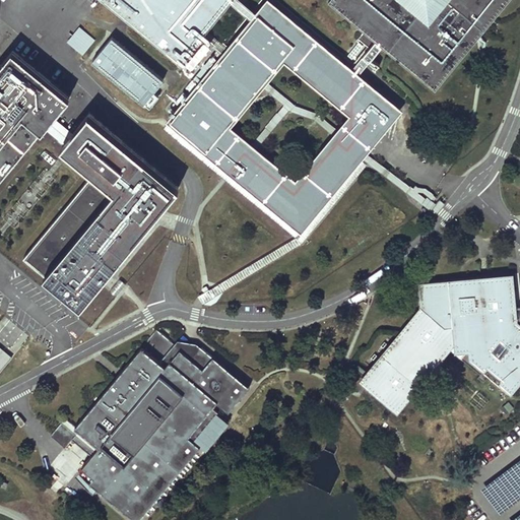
[(108,0),(179,60),(199,37),(205,28),(229,1),(229,0),(108,0)]
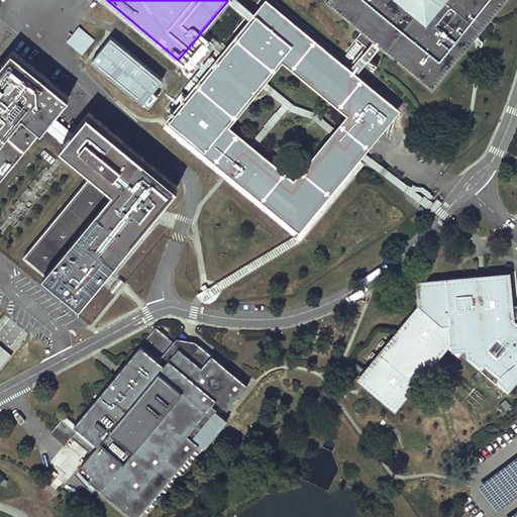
[(227,0),(227,1),(250,20),(255,13),(238,0),(227,0)]
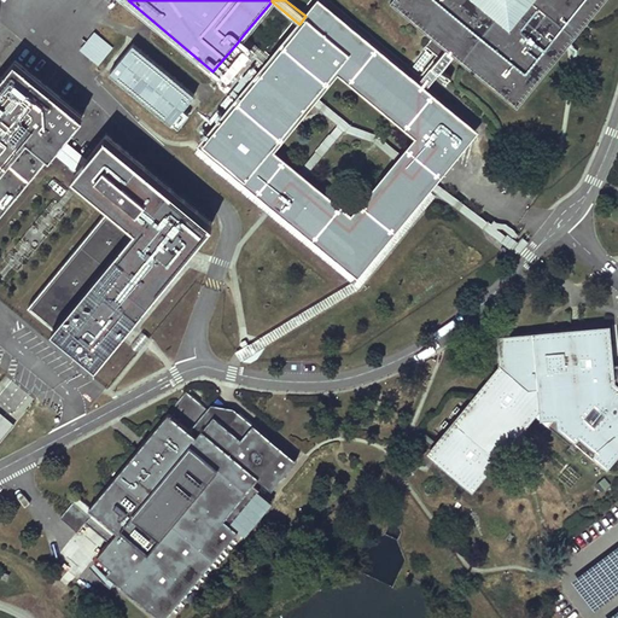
[(390,0),(389,1),(432,36),(447,48),(453,54),(516,106),(604,0),(390,0)]
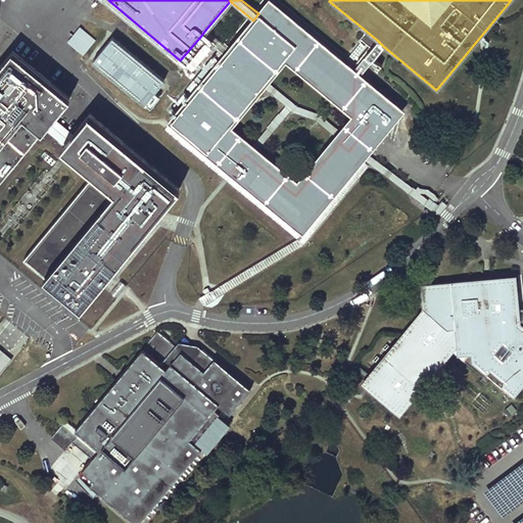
[(253,20),(230,48),(223,56),(183,105),(178,110),(171,121),(228,169),(231,171),(233,173),(299,229),(359,159),(365,151),(399,110),(358,77),(351,72),(269,1),(258,13),(253,20)]
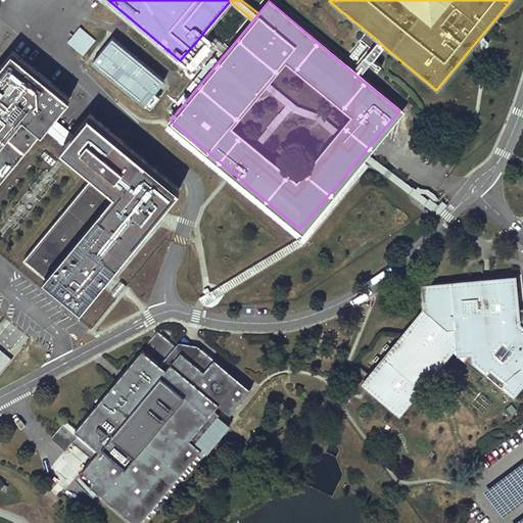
[(67,41),(83,54),(95,39),(79,26),(67,41)]
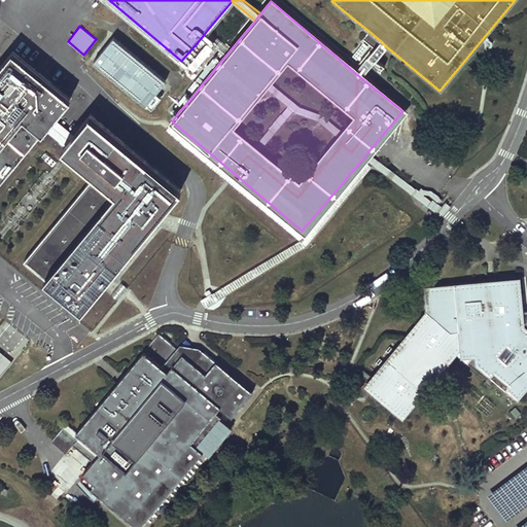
[(202,37),(224,57),(232,48),(208,29),(202,37)]
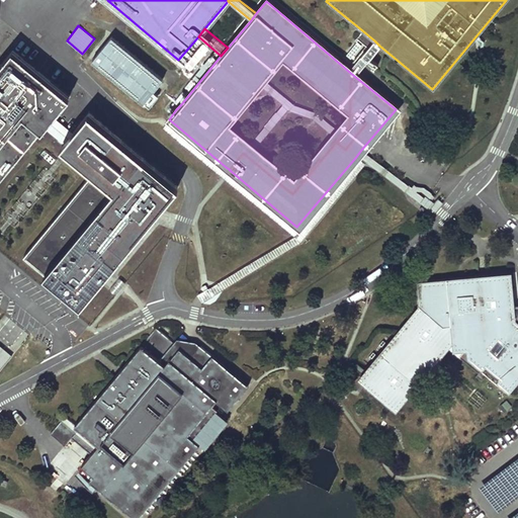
[(362,61),(366,56),(369,58),(379,46),(374,40),(362,30),(355,38),(366,49),(348,71),(354,76),(365,64),(362,61)]
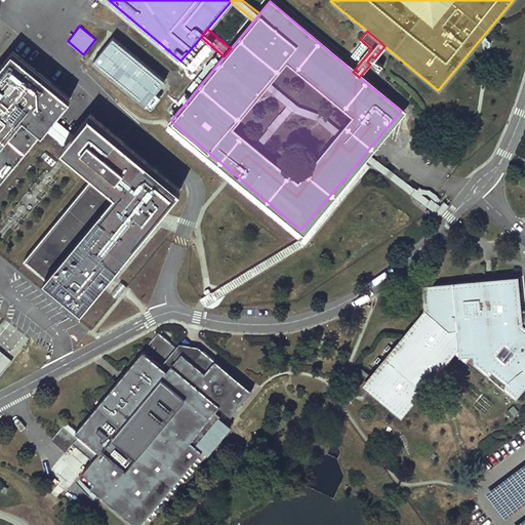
[(114,37),(94,61),(152,108),(161,96),(156,92),(160,86),(166,79),(114,37)]
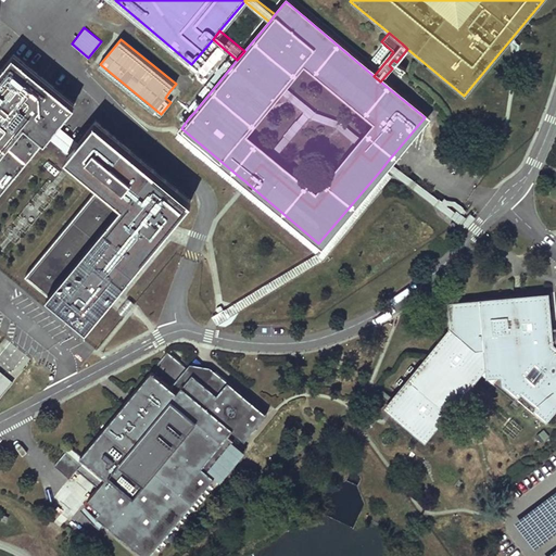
[(74,104),(14,54),(0,71),(0,193),(49,135),(60,122),(74,104)]
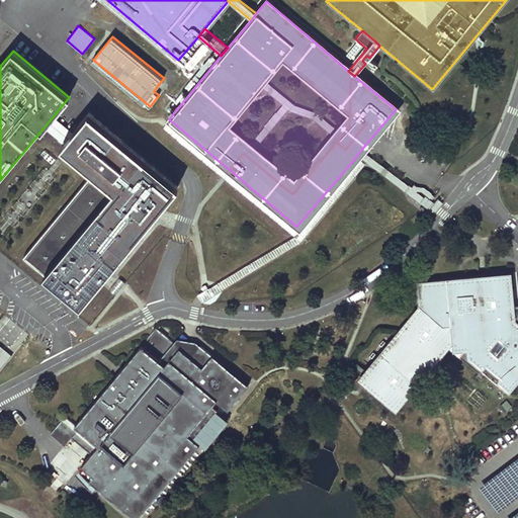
[(366,56),(362,61),(376,72),(380,67),(366,56)]
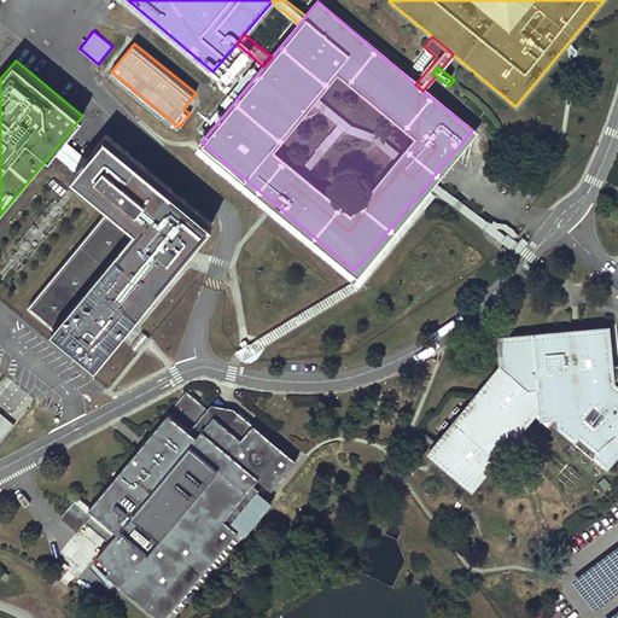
[(210,223),(104,135),(89,153),(77,168),(73,174),(110,205),(27,305),(94,362),(122,328),(187,252),(210,223)]
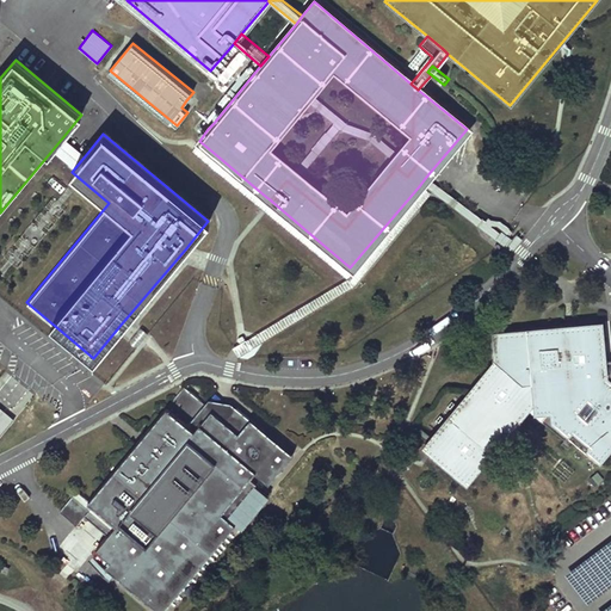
[(88,152),(66,134),(54,148),(76,166),(88,152)]
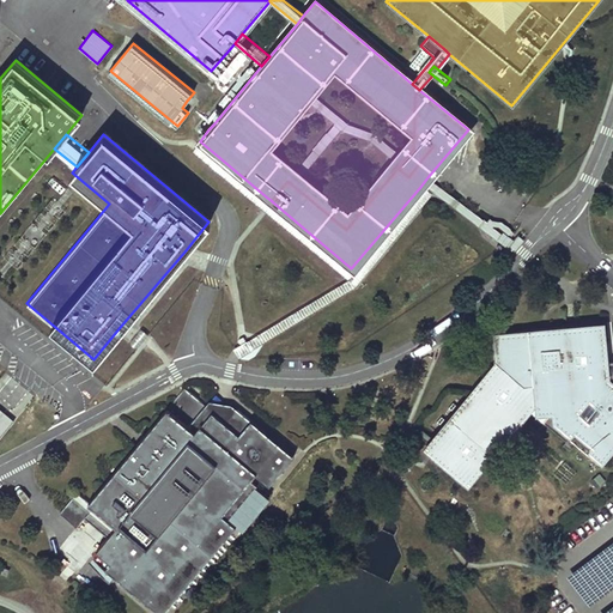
[(237,357),(240,360),(253,352),(351,286),(353,285),(430,193),(496,243),(497,241),(501,236),(508,242),(504,246),(503,248),(510,254),(516,248),(522,240),(509,228),(502,223),(491,220),(489,218),(486,222),(428,177),(420,187),(423,188),(352,272),(272,204),(273,202),(271,200),(267,198),(266,199),(198,143),(195,145),(192,150),(346,279),(248,344),(235,352),(237,357)]
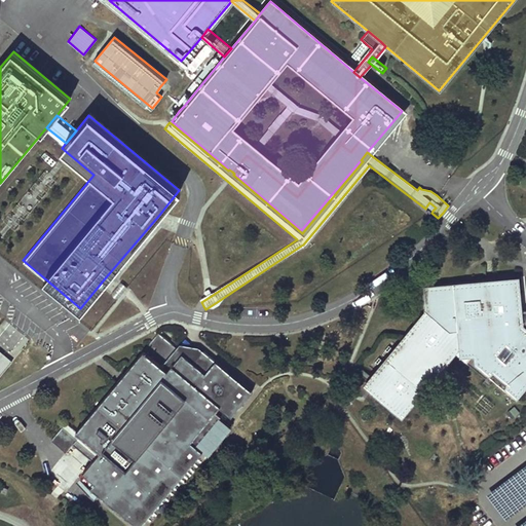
[(424,310),(425,317),(368,387),(399,413),(450,349),(453,352),(486,379),(483,382),(490,388),(497,379),(518,396),(525,385),(525,308),(521,309),(518,275),(487,279),(487,278),(421,287),(424,310)]
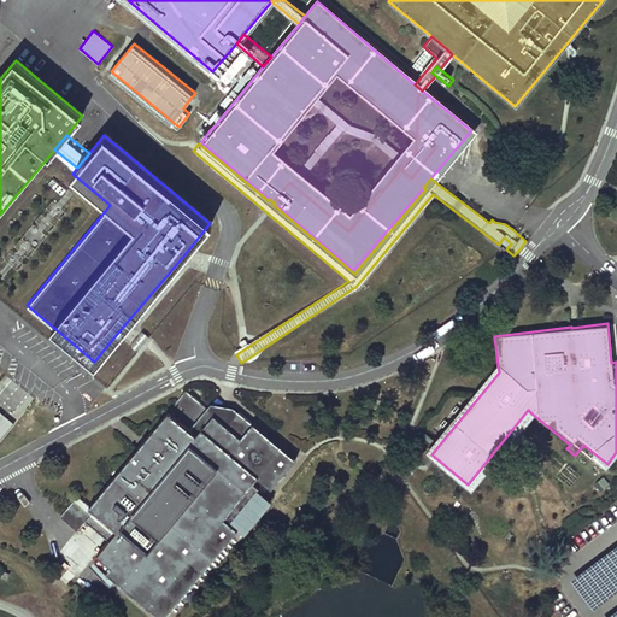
[(498,364),(427,451),(432,454),(499,372),(498,364)]
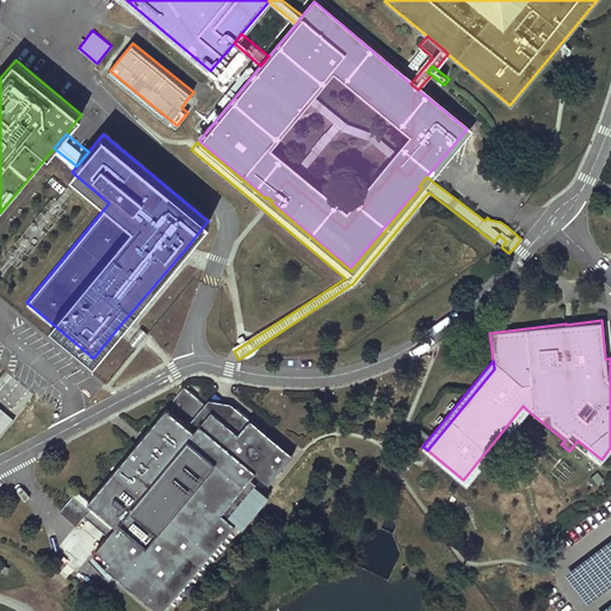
[(76,491),(57,512),(74,526),(84,517),(92,506),(115,525),(105,536),(94,549),(107,561),(115,567),(148,597),(220,516),(226,520),(227,519),(254,487),(255,486),(250,480),(254,475),(267,487),(292,458),(251,421),(250,423),(236,412),(234,415),(228,411),(222,409),(217,408),(195,433),(187,427),(205,408),(184,389),(87,501),(76,491)]
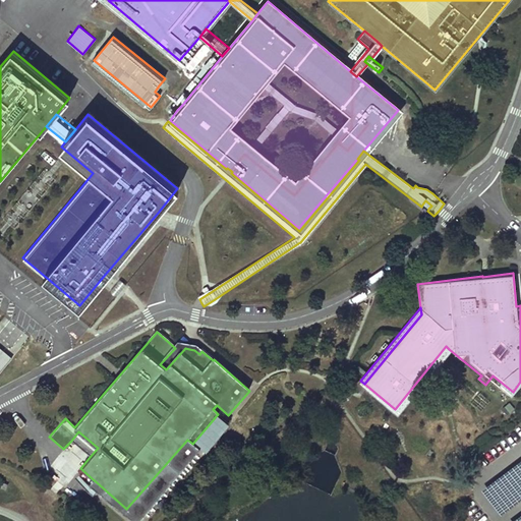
[(0,342),(0,368),(13,353),(0,342)]
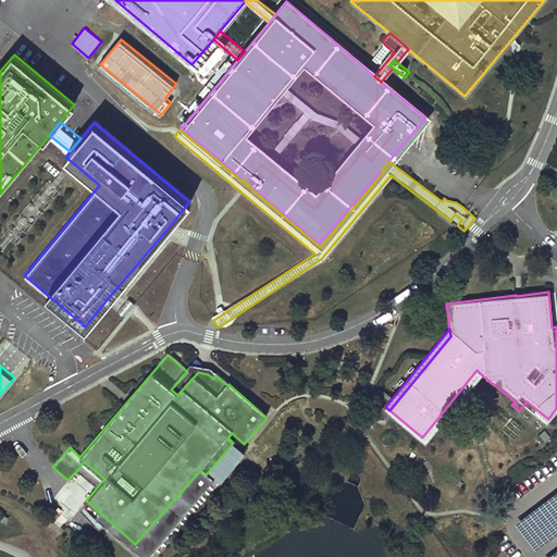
[(192,367),(187,372),(171,390),(177,395),(198,372),(202,373),(208,374),(211,371),(203,369),(192,367)]
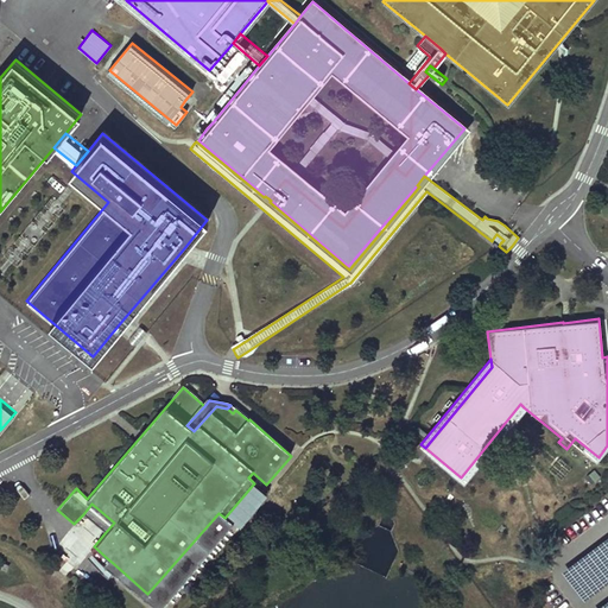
[(520,404),(461,477),(464,481),(524,407),(520,404)]
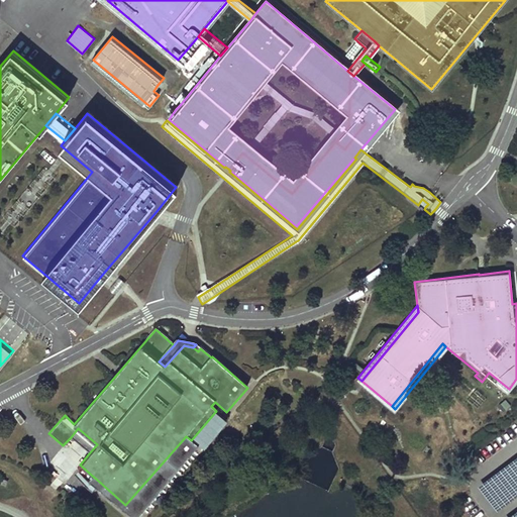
[(226,422),(215,412),(192,439),(198,445),(203,449),(226,422)]
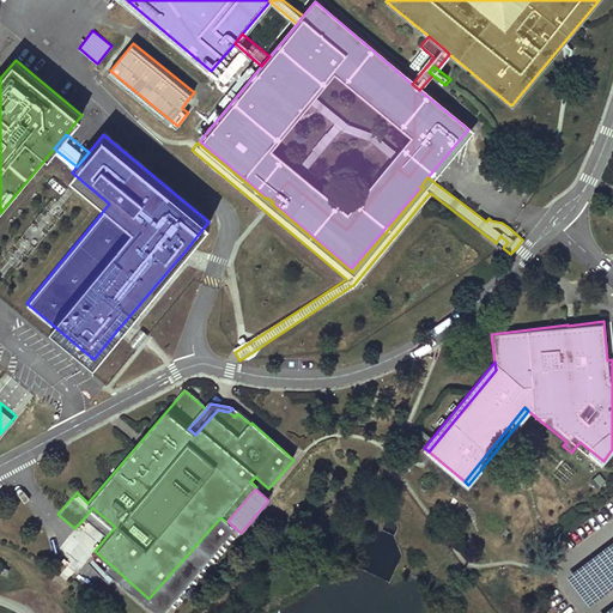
[(115,527),(92,508),(84,519),(105,538),(115,527)]
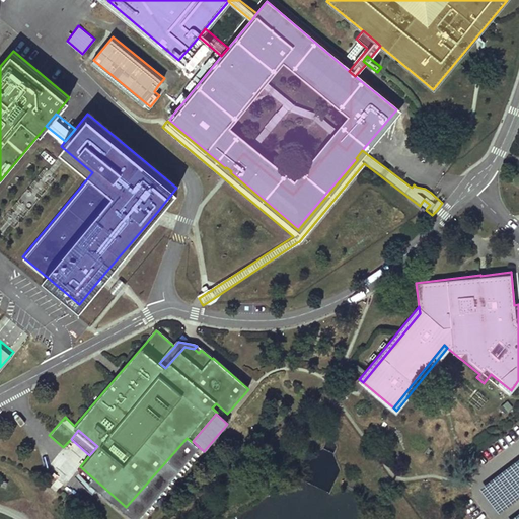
[(97,482),(91,476),(87,480),(131,518),(136,518),(199,447),(193,441),(192,442),(187,438),(126,507),(97,482)]
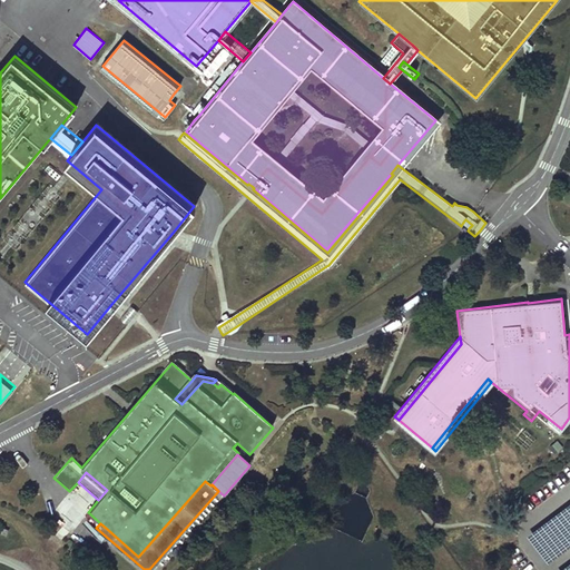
[(569,502),(533,530),(552,556),(569,542),(569,502)]
